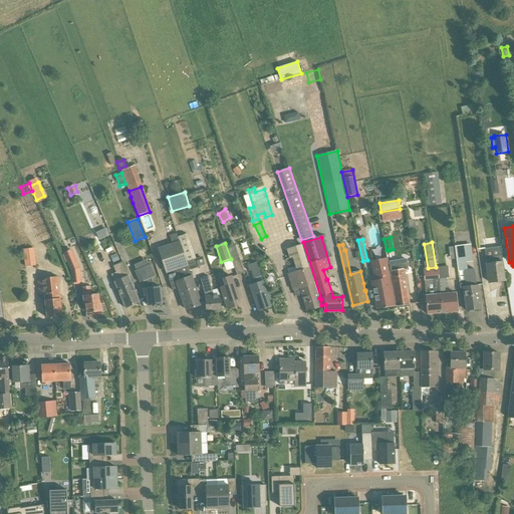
[(178,282),(184,300),(187,310),(202,305),(193,278),(190,271),(187,262),(184,254),(181,245),(160,252),(171,285),(178,282)]
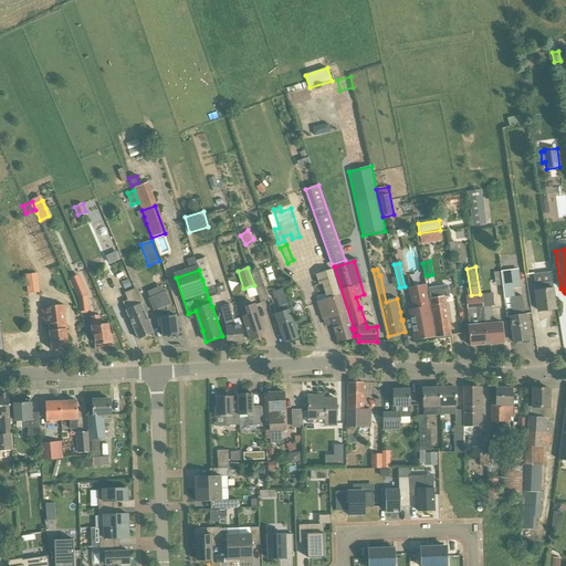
[(354,336),(352,328),(342,295),(341,296),(332,270),(315,275),(318,285),(324,284),(328,300),(314,304),(320,322),(332,317),(339,343),(354,338),(354,336)]
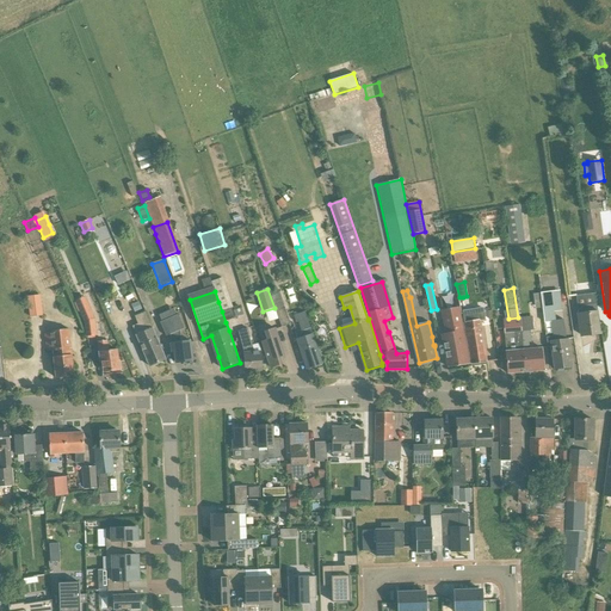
[(560,291),(541,294),(545,323),(555,321),(561,321),(565,320),(560,291)]
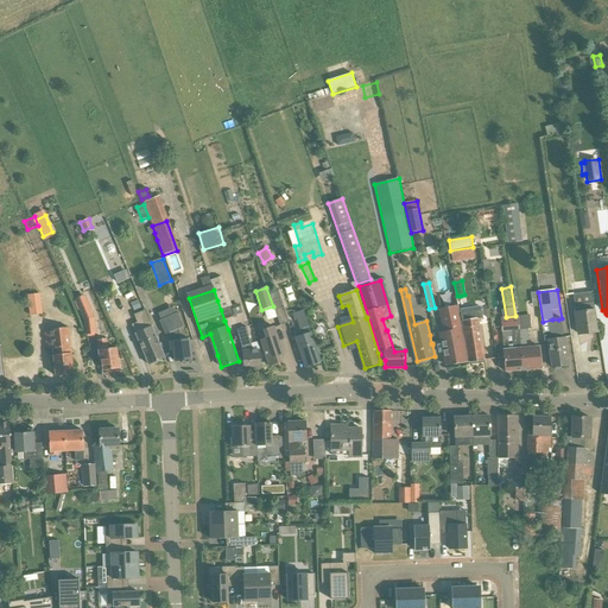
[(42,315),(39,295),(27,297),(30,316),(42,315)]
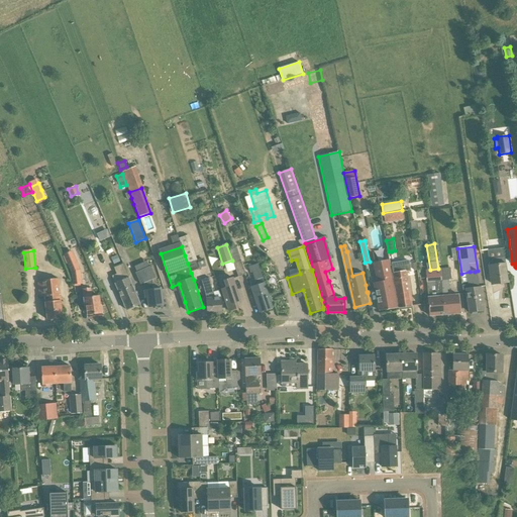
[(506,257),(489,260),(493,284),(509,282),(506,257)]
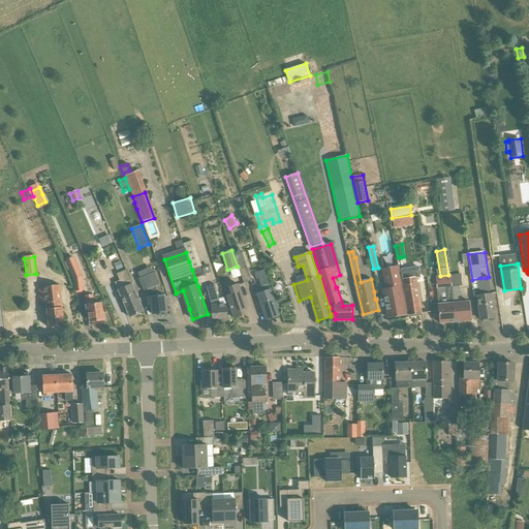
[(208,265),(200,267),(205,276),(211,273),(208,265)]
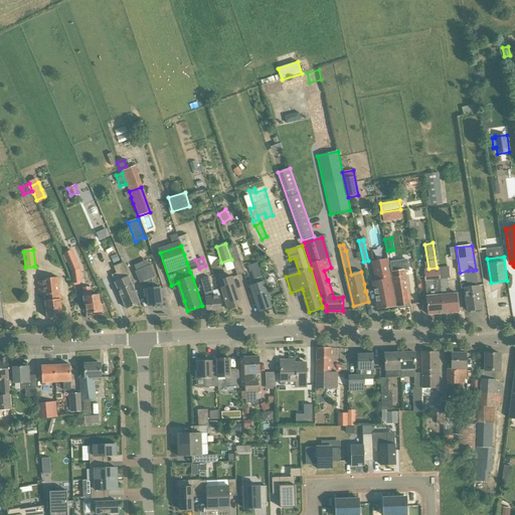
[(244,274),(239,259),(231,261),(236,277),(244,274)]
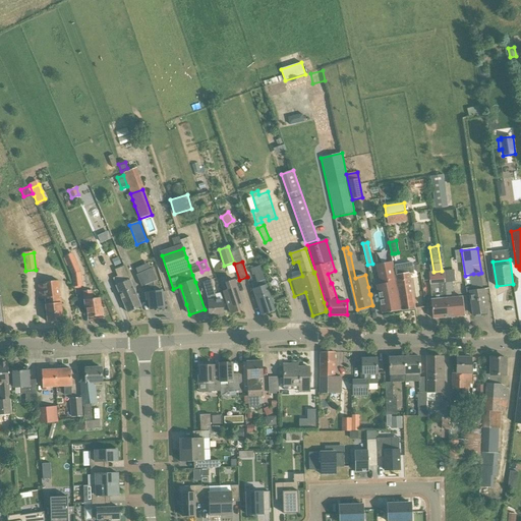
[(197,263),(189,266),(192,275),(201,272),(197,263)]
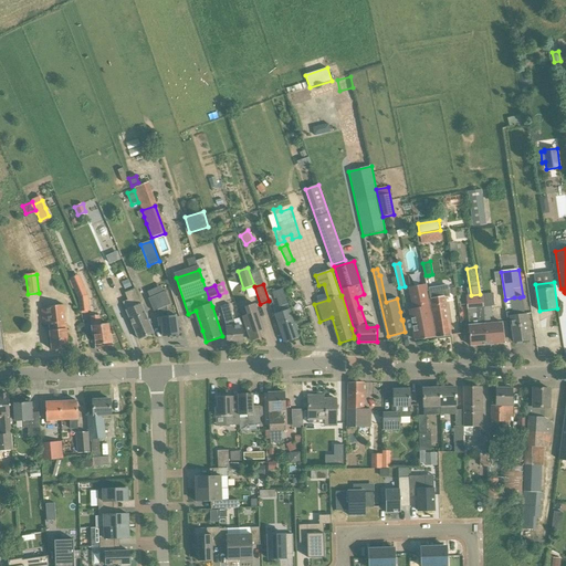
[(432,323),(427,291),(426,285),(409,287),(413,311),(409,312),(415,341),(435,338),(432,323)]
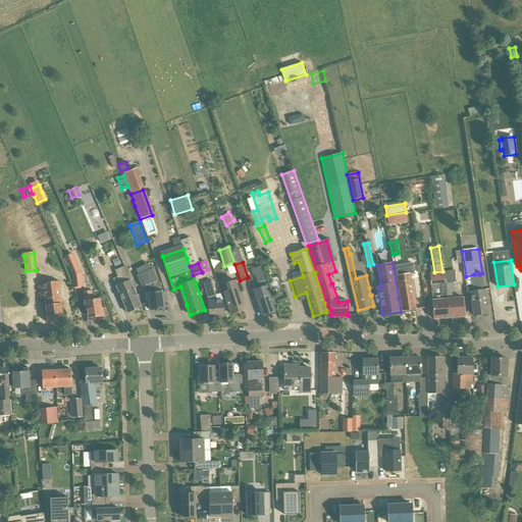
[(413,264),(396,266),(398,277),(398,276),(412,274),(414,274),(413,264)]
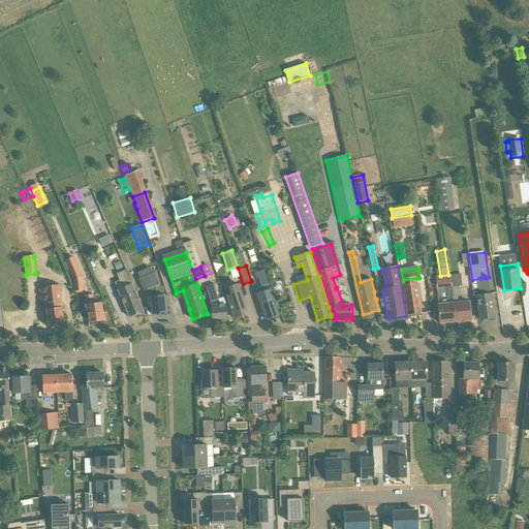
[(145,311),(126,270),(117,275),(120,281),(116,283),(119,290),(121,297),(130,317),(145,311)]
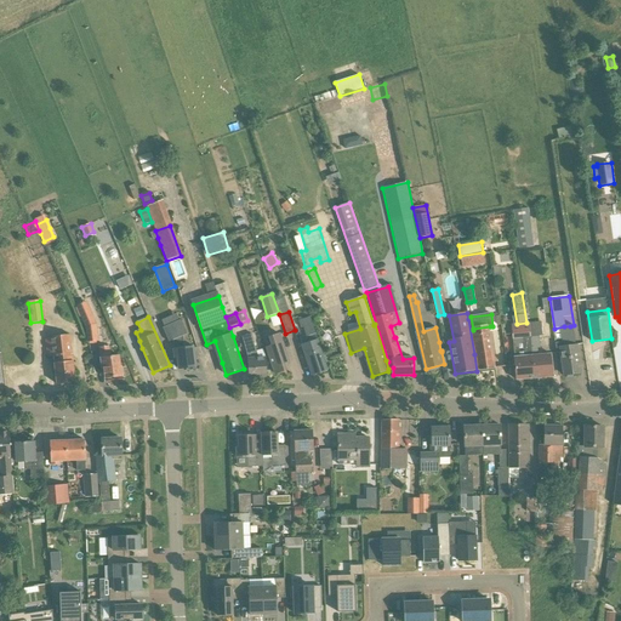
[(188,334),(182,320),(164,328),(170,342),(174,341),(175,349),(176,358),(178,358),(180,369),(197,368),(194,347),(186,347),(183,336),(188,334)]
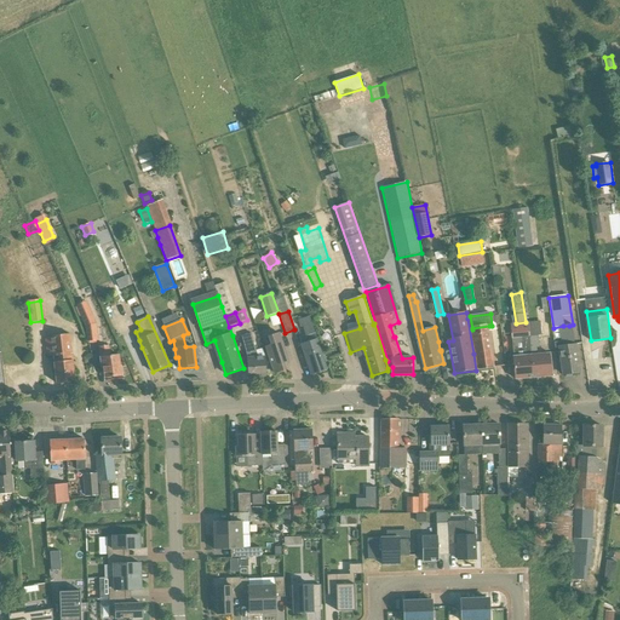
[(529,323),(534,378),(552,377),(551,354),(538,355),(538,348),(540,348),(539,336),(543,336),(541,322),(529,323)]
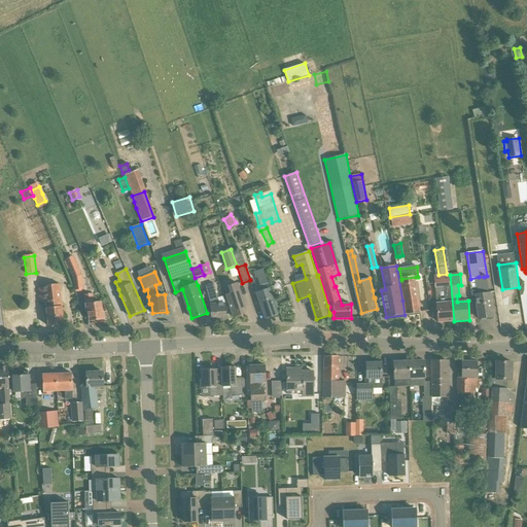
[(438,322),(454,321),(450,275),(434,277),(435,288),(444,287),(444,297),(436,299),(437,304),(438,322)]
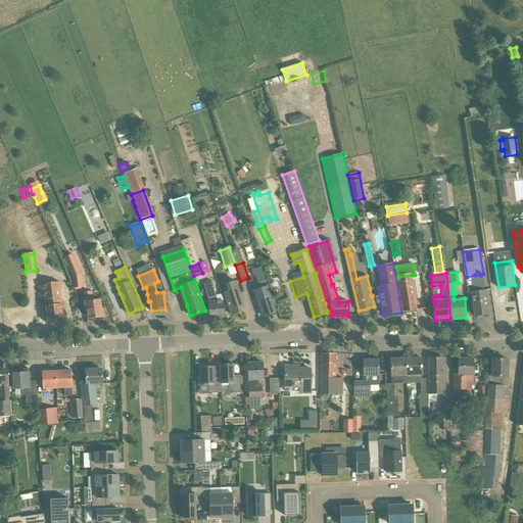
[(264,275),(258,276),(260,282),(252,285),(263,316),(277,312),(264,275)]
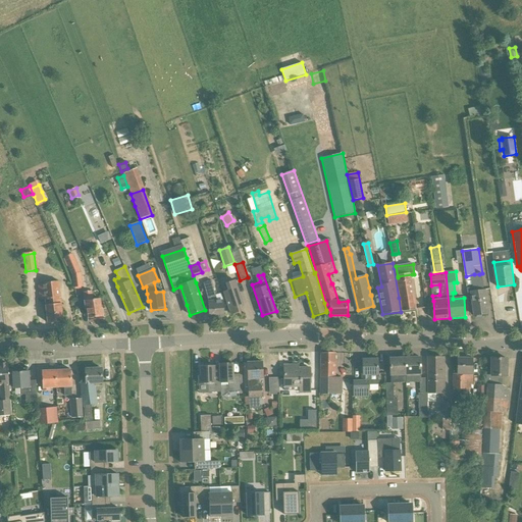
[(416,310),(412,274),(398,276),(404,311),(416,310)]
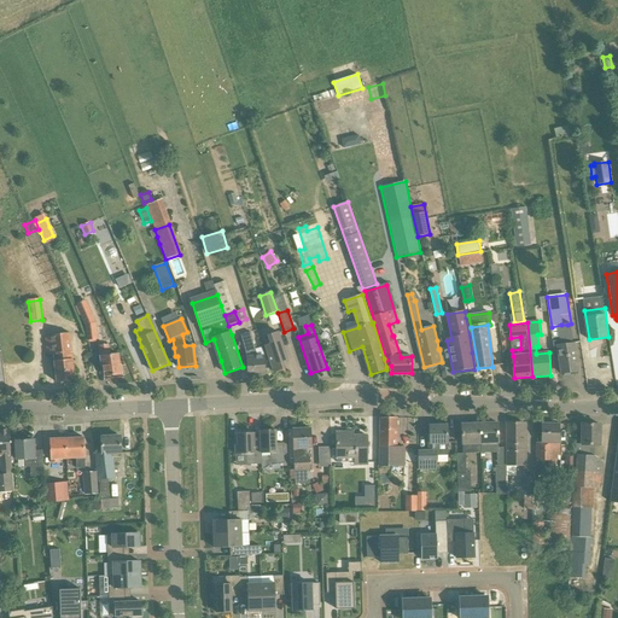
[(97,340),(95,327),(86,327),(87,342),(97,340)]
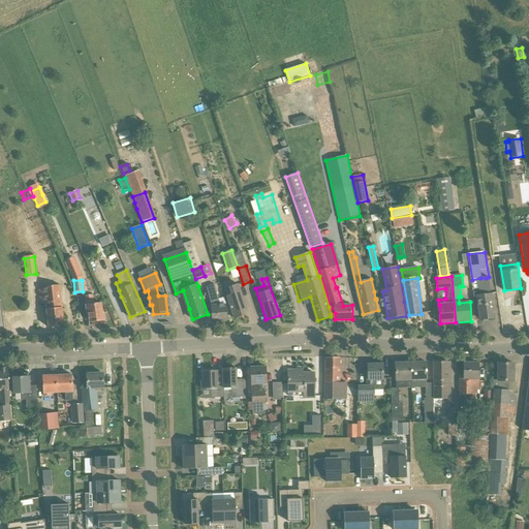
[(65,325),(60,285),(39,288),(41,305),(47,304),(49,328),(65,325)]
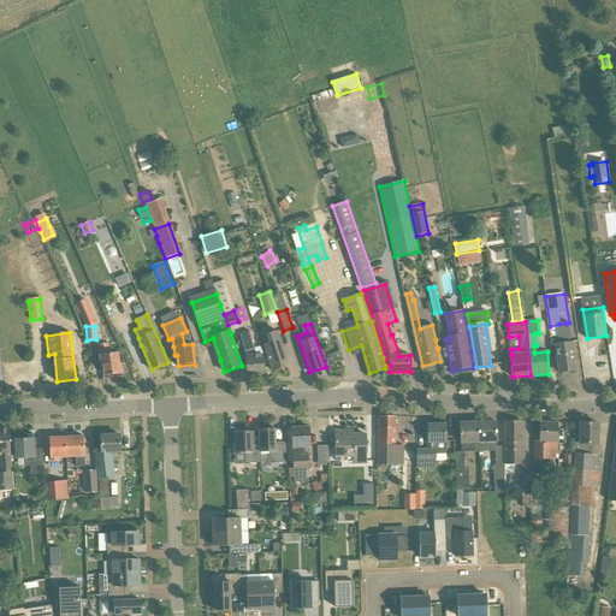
[(288,360),(278,332),(268,336),(271,343),(265,345),(273,372),(285,367),(283,361),(288,360)]
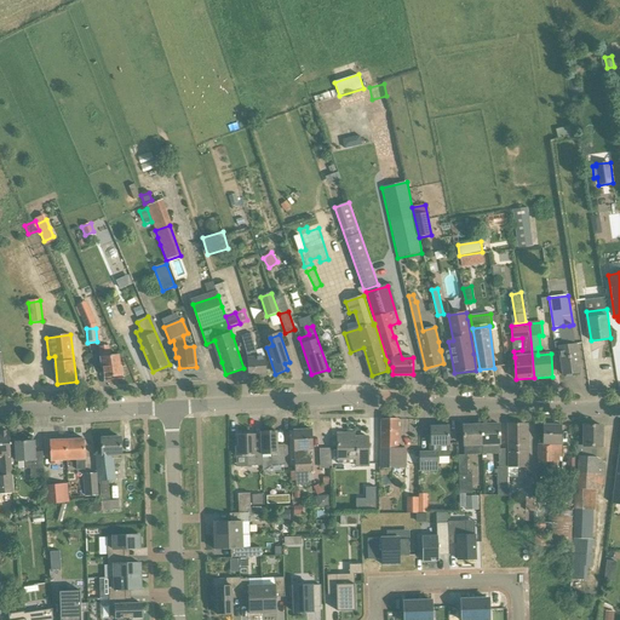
[(253,339),(244,342),(248,359),(250,378),(267,377),(265,357),(259,359),(253,339)]
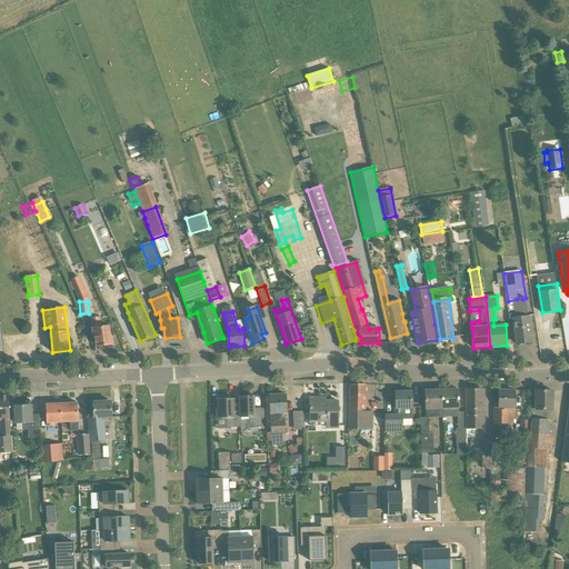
[(512,315),(509,316),(510,325),(512,323),(516,346),(518,345),(519,347),(525,346),(526,343),(533,342),(529,316),(513,318),(512,315)]
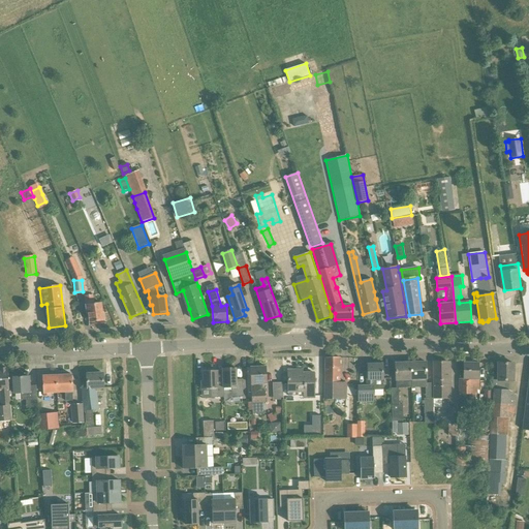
[(93,296),(86,296),(87,306),(88,314),(89,314),(90,322),(104,320),(102,304),(94,305),(93,296)]
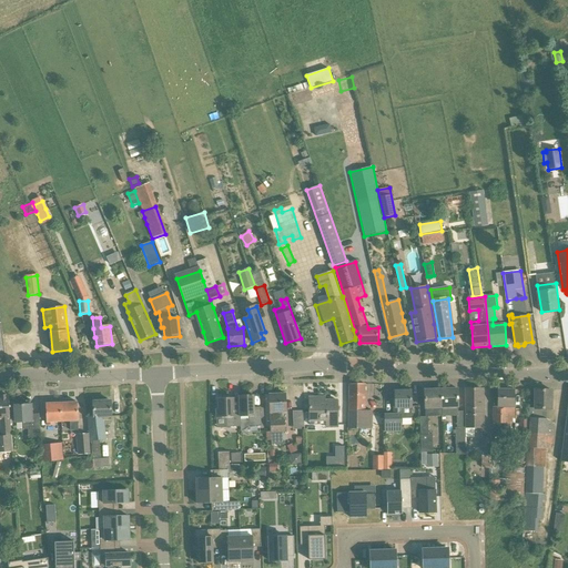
[(385,429),(385,425),(385,415),(373,415),(373,412),(365,412),(365,384),(351,384),(350,429),(376,430),(377,429),(385,429)]
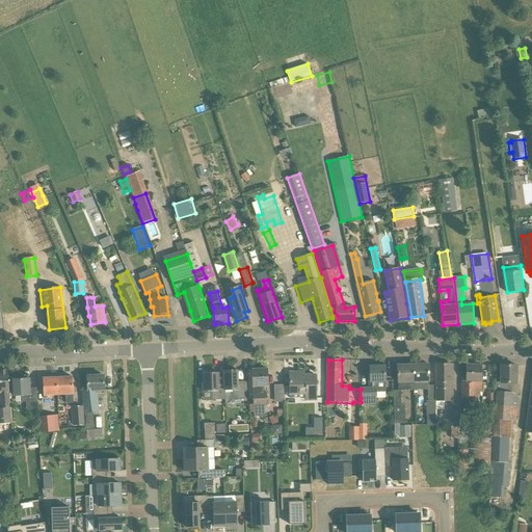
[(429,365),(414,366),(415,382),(422,381),(422,390),(430,390),(429,381),(430,381),(429,365)]
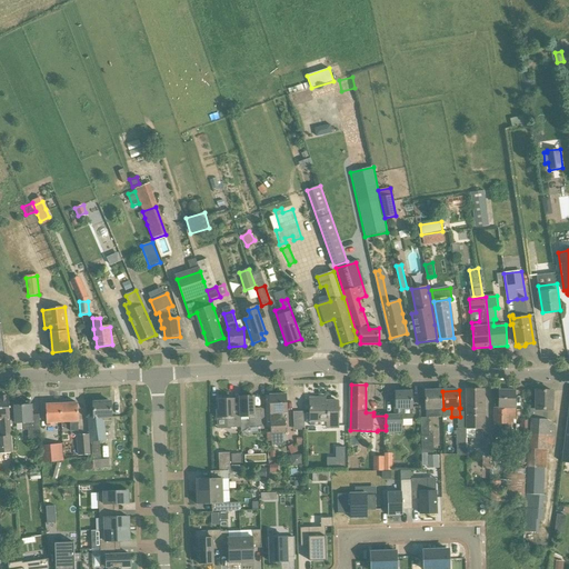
[(482,431),(482,429),(483,429),(483,390),(467,390),(468,429),(476,429),(476,431),(482,431)]
